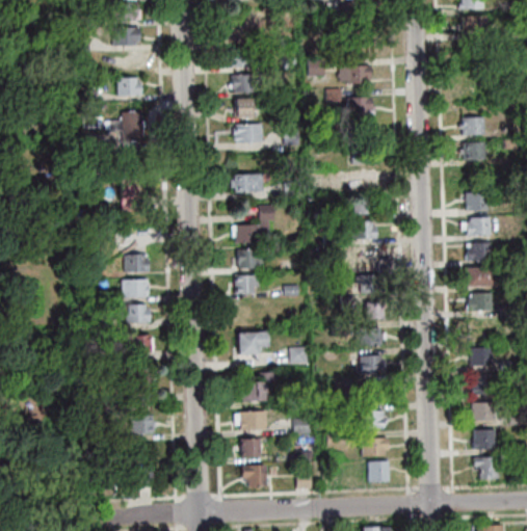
[(459,3),(463,3),(463,0),(483,0),(484,8),(459,9),(459,3)]
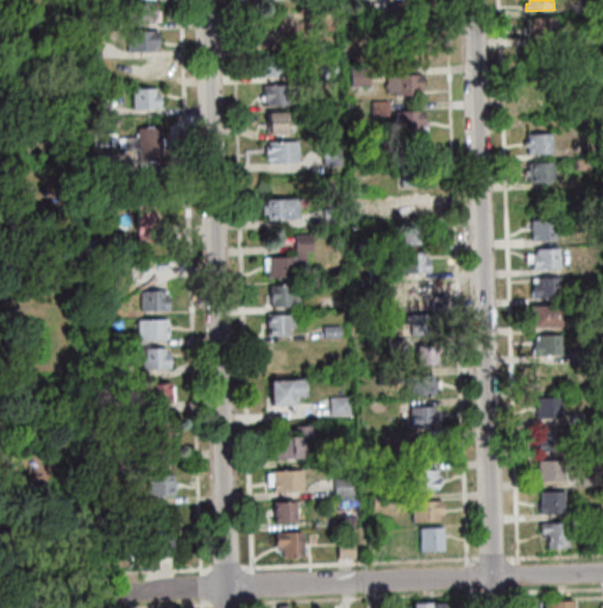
[(132,4),(158,2),(158,11),(162,11),(162,22),(133,23),(132,4)]
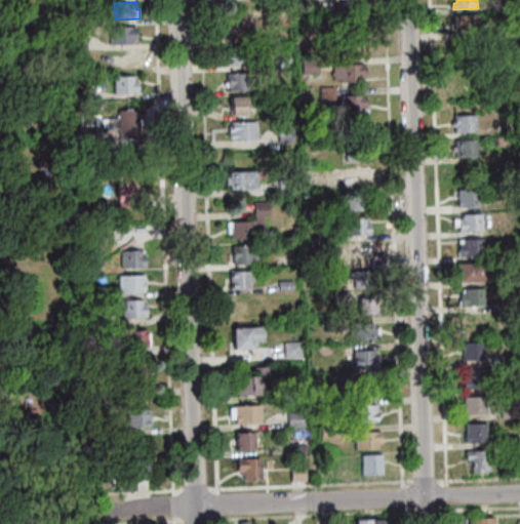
[(76,26),(76,15),(90,15),(91,25),(76,26)]
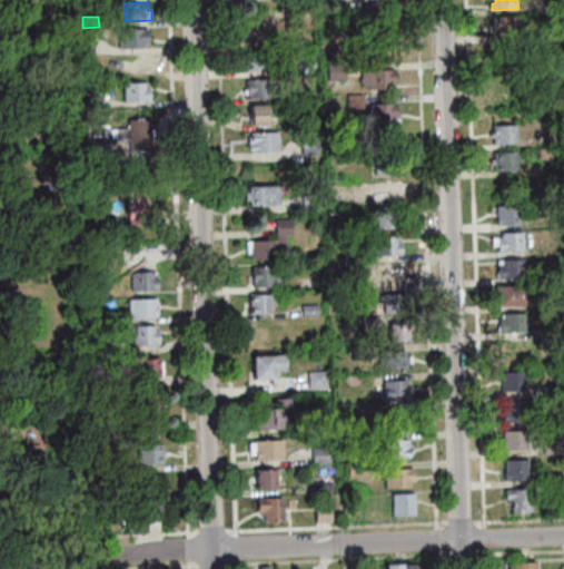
[(530,36),(496,36),(496,18),(522,17),(522,25),(530,25),(530,36)]
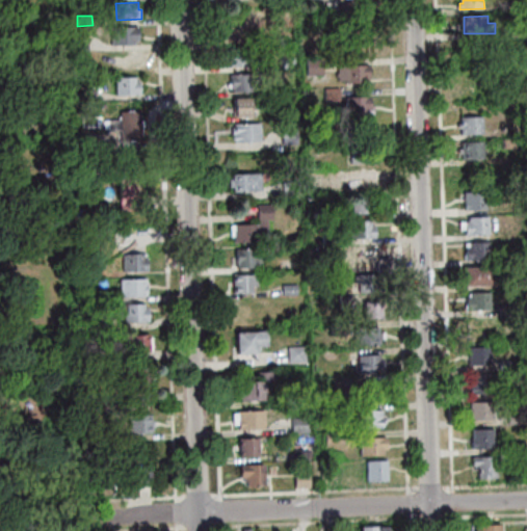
[(357,51),(377,51),(377,21),(357,21),(357,51)]
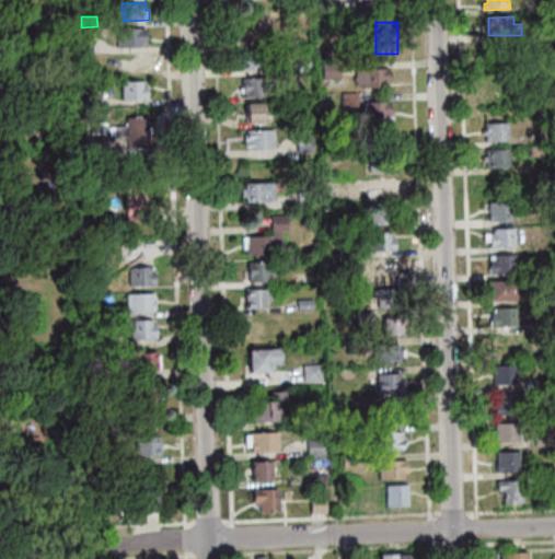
[(243,25),(266,24),(266,42),(243,43),(243,25)]
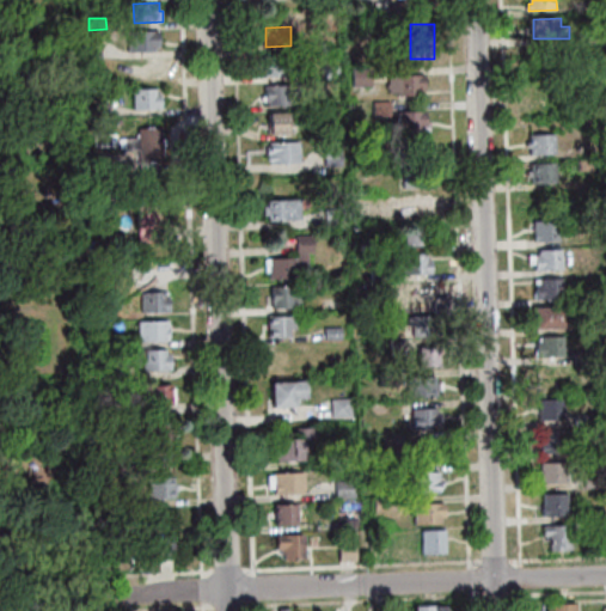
[(591,42),(589,28),(605,26),(605,42),(591,42)]
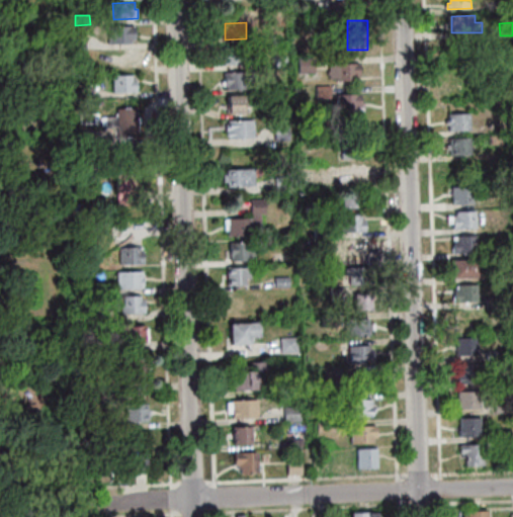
[(136,25),(137,39),(133,39),(133,44),(110,44),(110,27),(136,25)]
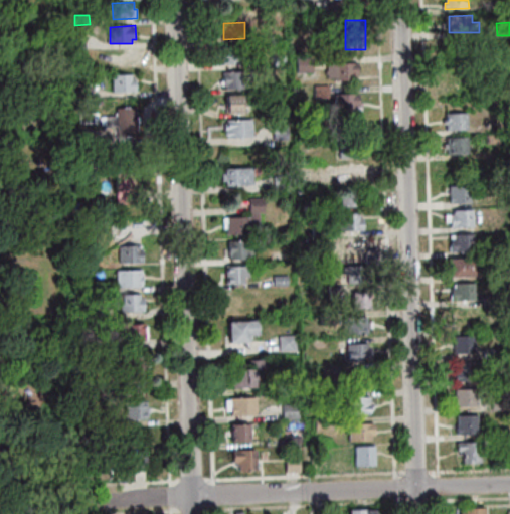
[(88,46),(69,47),(69,35),(87,34),(88,46)]
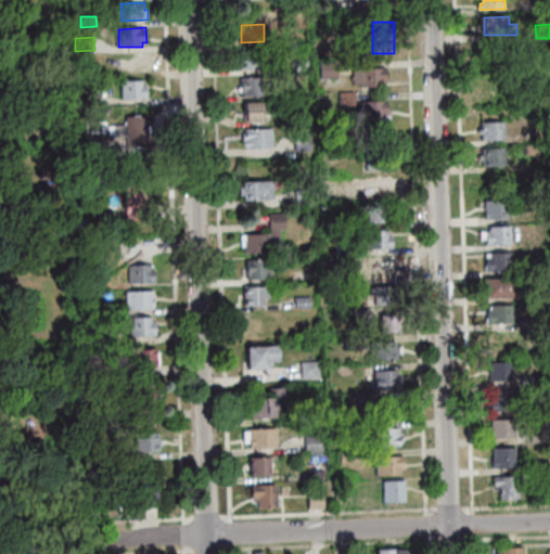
[(295,37),(308,37),(308,46),(295,47),(295,37)]
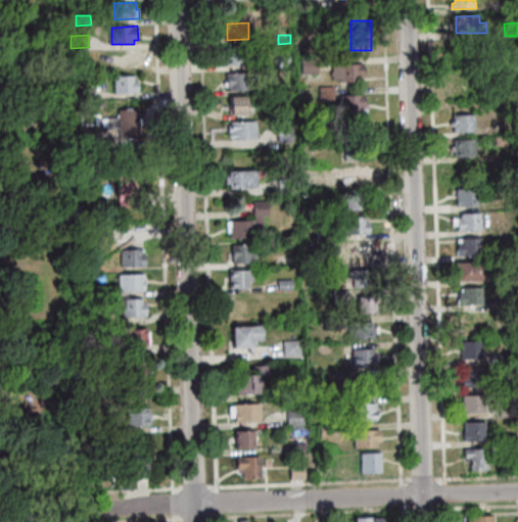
[(247,47),(247,65),(228,65),(228,48),(247,47)]
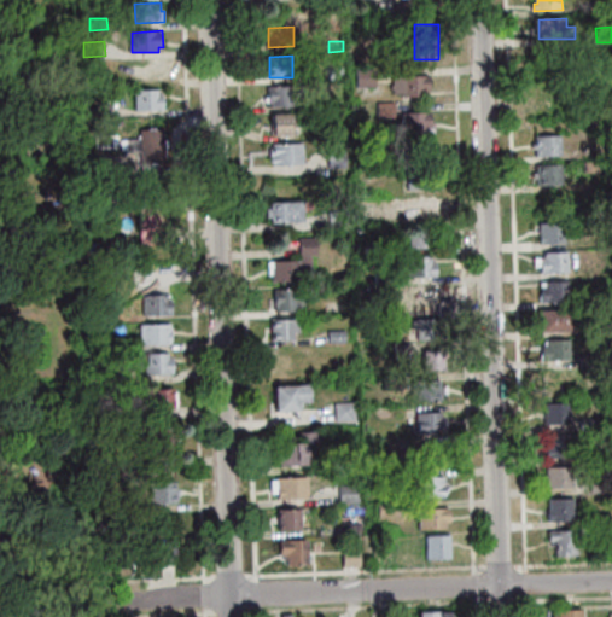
[(345,68),(345,80),(328,80),(328,69),(345,68)]
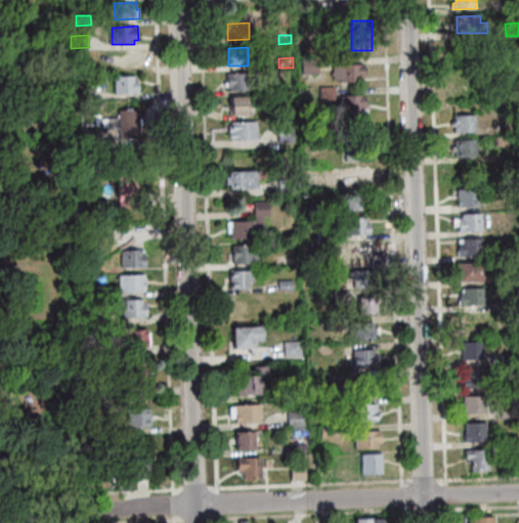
[(320,74),(305,75),(305,59),(319,59),(320,74)]
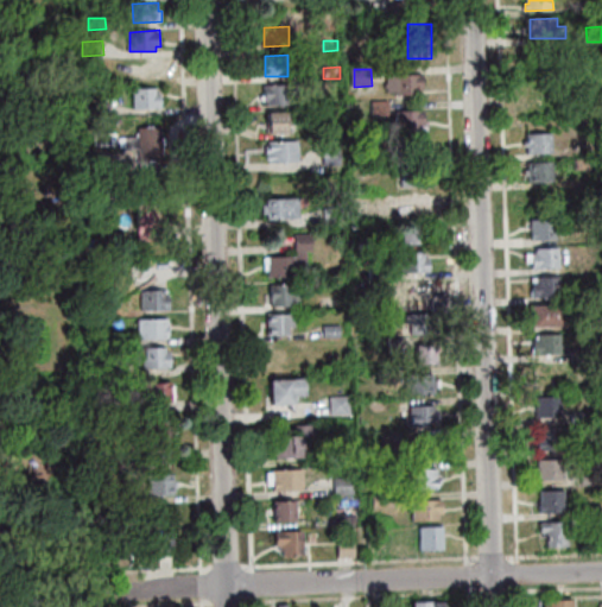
[(532,74),(537,97),(561,93),(556,69),(532,74)]
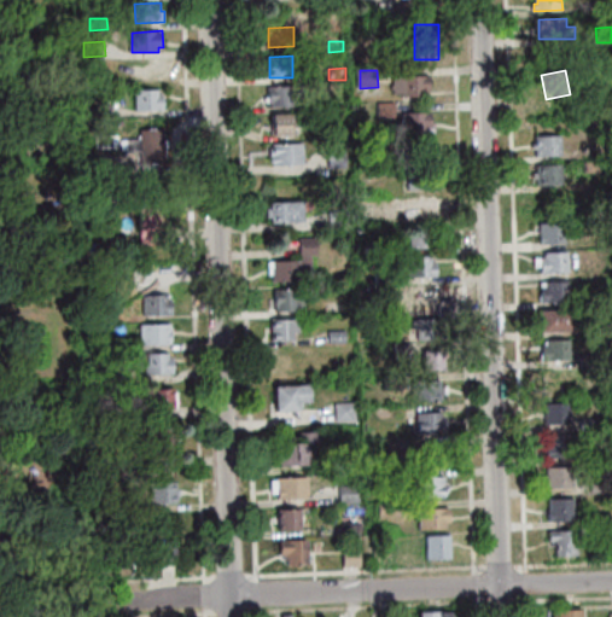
[(396,93),(396,81),(400,77),(431,76),(431,92),(429,92),(429,95),(404,97),(404,93),(396,93)]
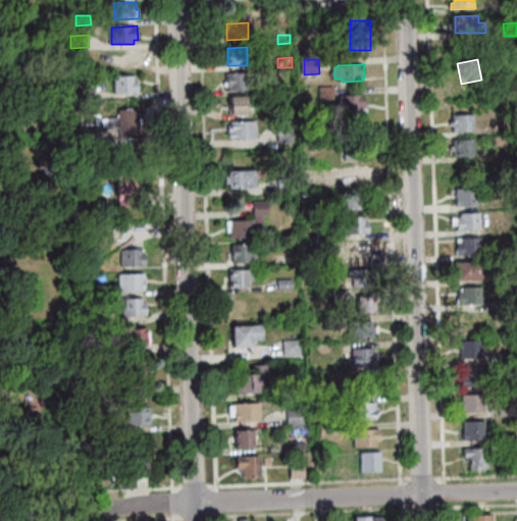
[(228,73),(253,72),(253,90),(231,90),(231,88),(229,88),(228,73)]
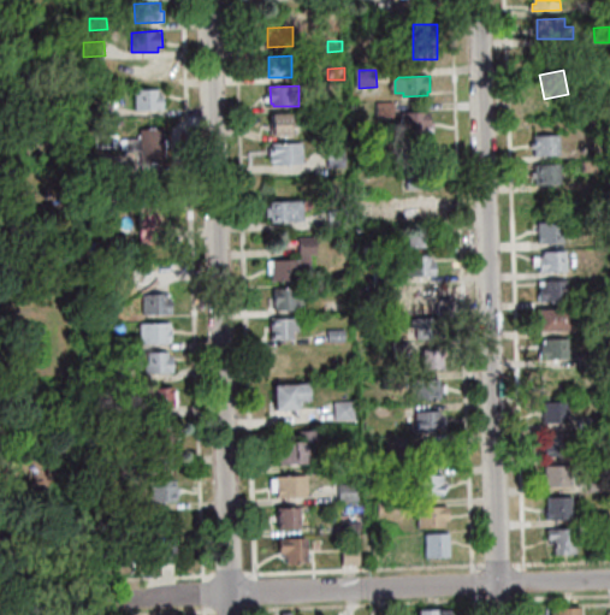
[(137,111),(136,90),(159,89),(159,95),(164,94),(165,110),(137,111)]
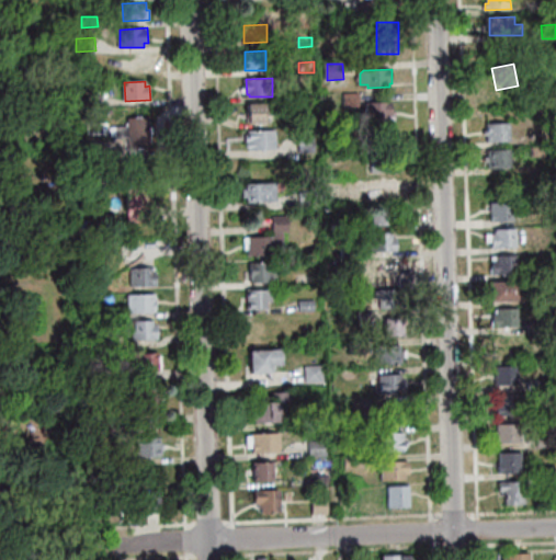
[(360,105),(345,105),(345,93),(360,93),(360,105)]
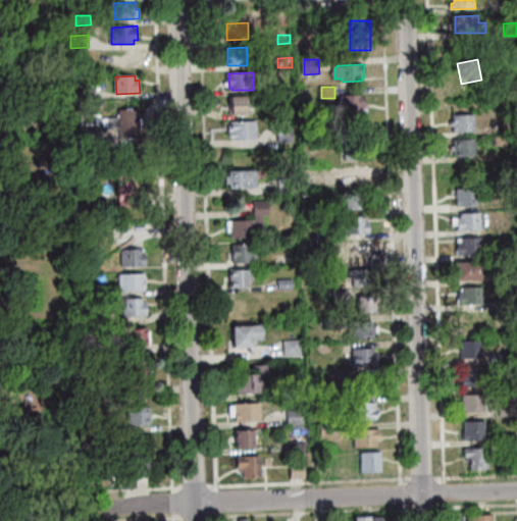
[(95,99),(80,100),(80,89),(95,89),(95,99)]
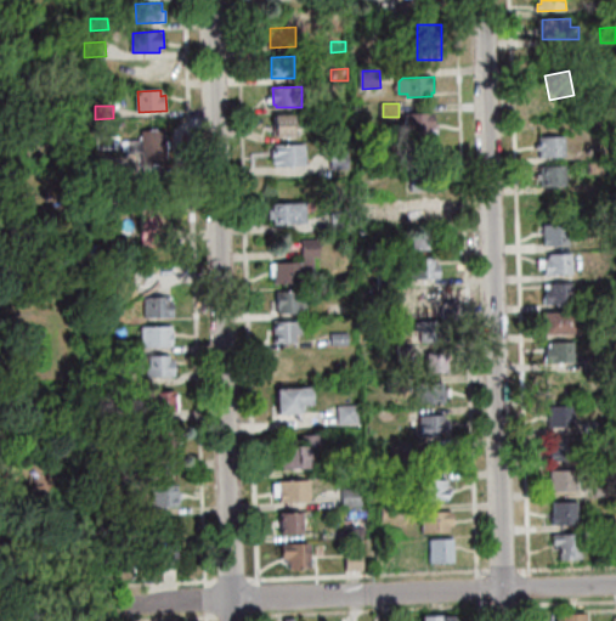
[(439,134),(410,134),(408,114),(435,113),(435,124),(439,124),(439,134)]
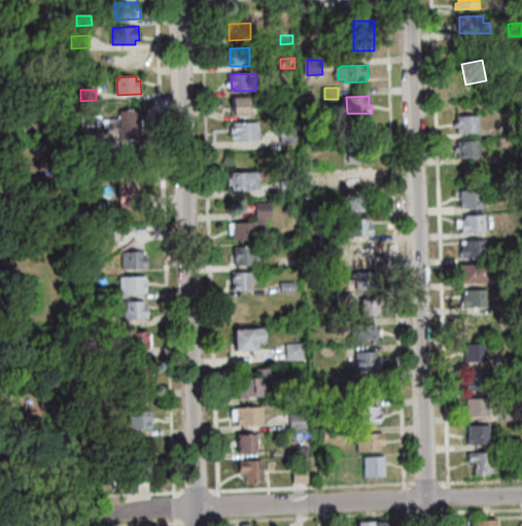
[(234,98),(250,98),(251,115),(235,116),(234,98)]
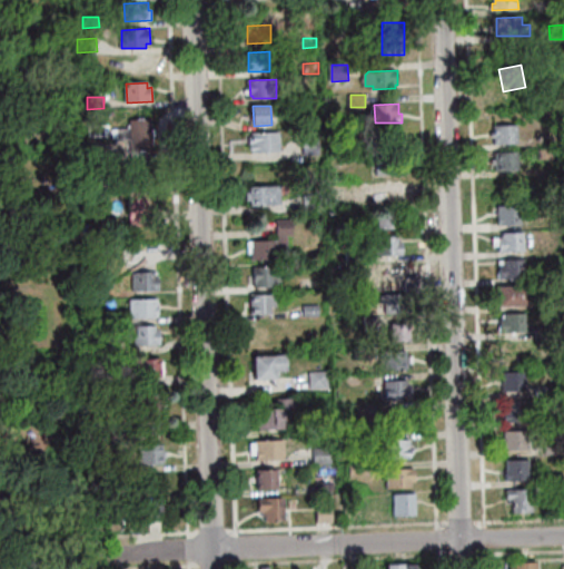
[(131,120),(151,120),(152,149),(132,150),(132,140),(118,140),(118,129),(131,129),(131,120)]
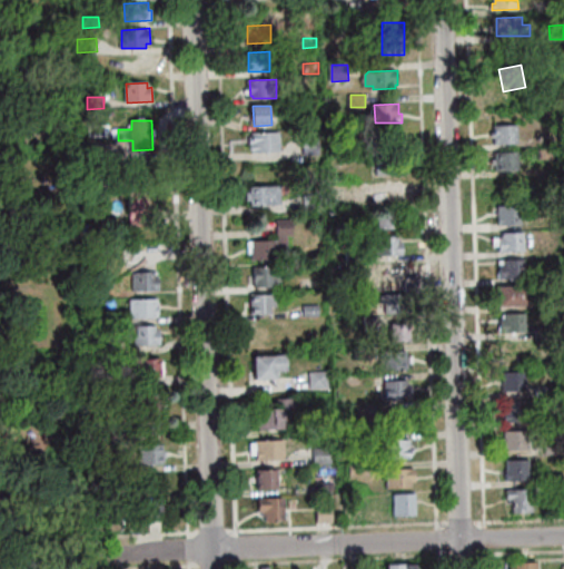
[(495,126),(517,126),(518,144),(495,145),(495,126)]
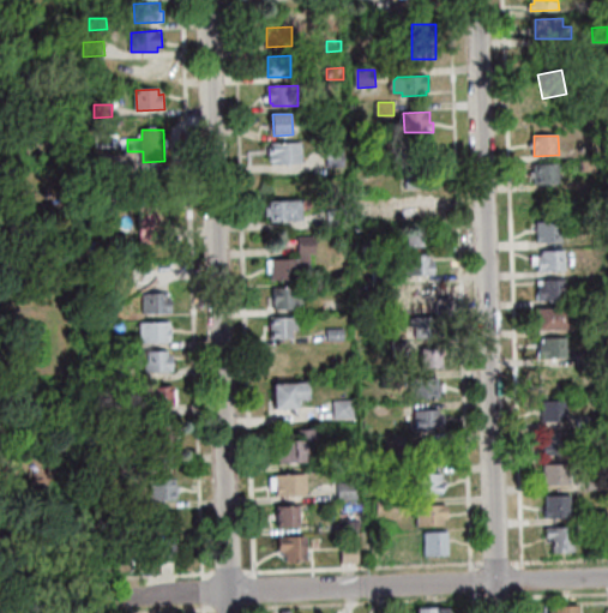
[(272,143),(304,142),(305,163),(274,164),(272,143)]
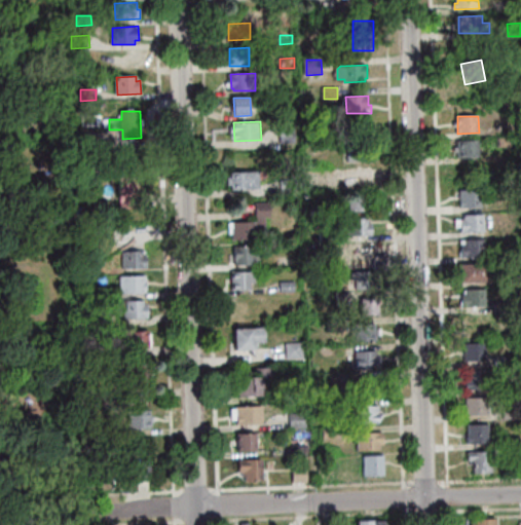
[(282,128),(295,127),(296,143),(283,143),(282,128)]
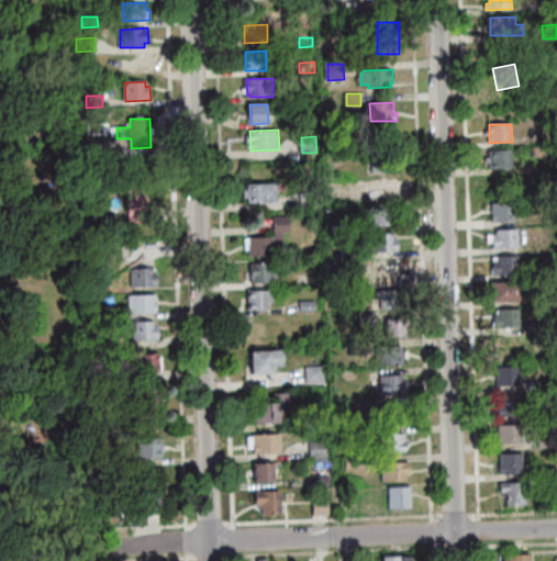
[(82,159),(82,144),(98,143),(98,158),(82,159)]
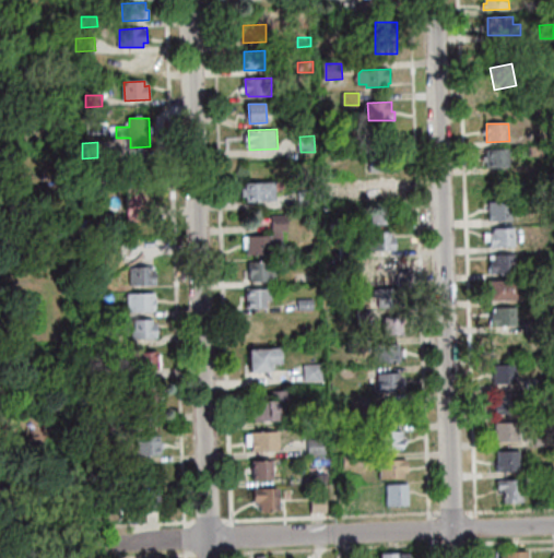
[(543,147),(543,157),(530,157),(530,147),(543,147)]
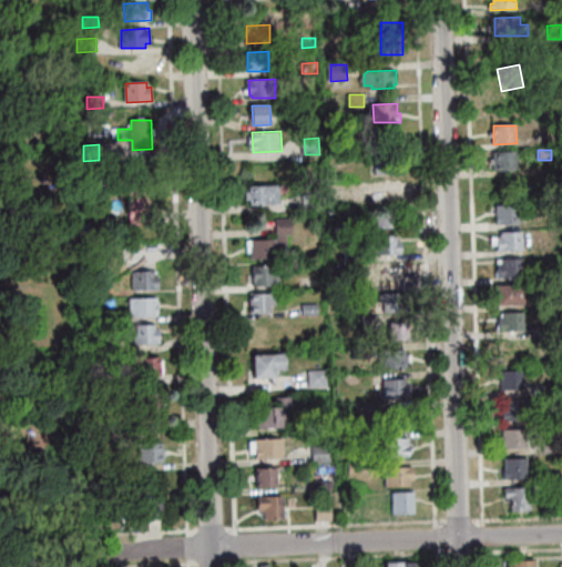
[(517,153),(518,171),(496,171),(494,153),(517,153)]
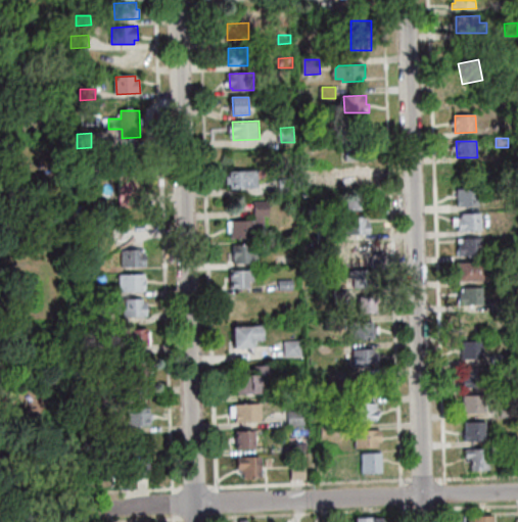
[(18,178),(48,178),(48,142),(18,142),(18,178)]
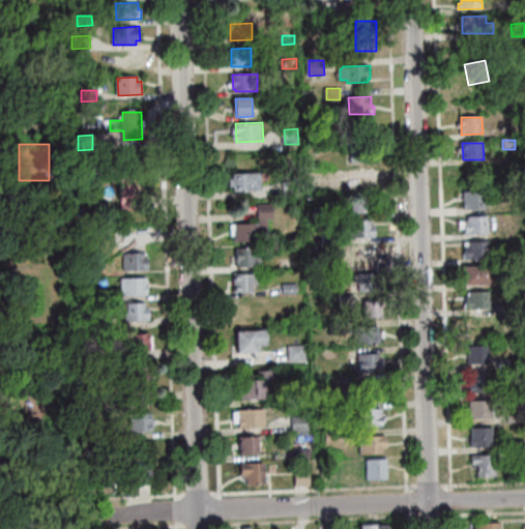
[(352,163),(352,146),(373,145),(373,153),(376,153),(377,162),(352,163)]
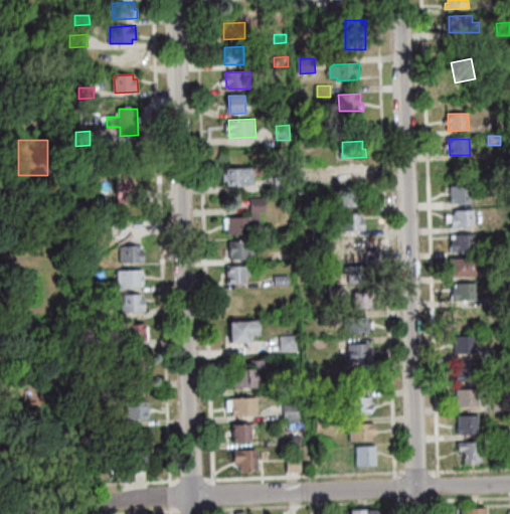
[(139,148),(140,164),(118,165),(117,149),(139,148)]
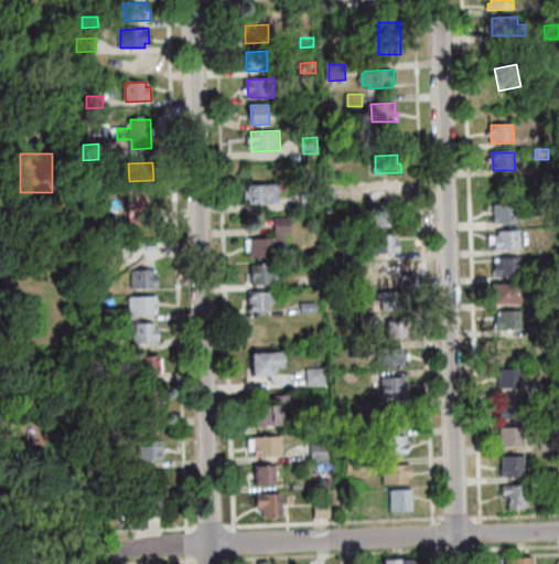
[(98,188),(83,189),(83,176),(97,176),(98,188)]
